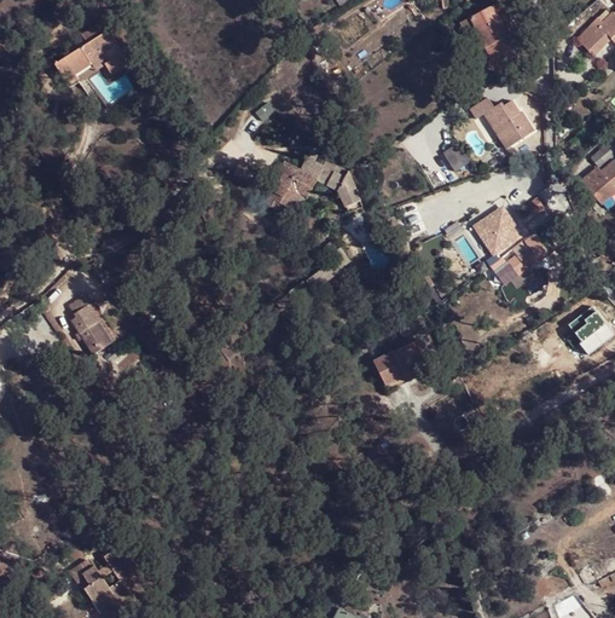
[(499,1),(491,6),(502,26),(511,19),(499,1)]
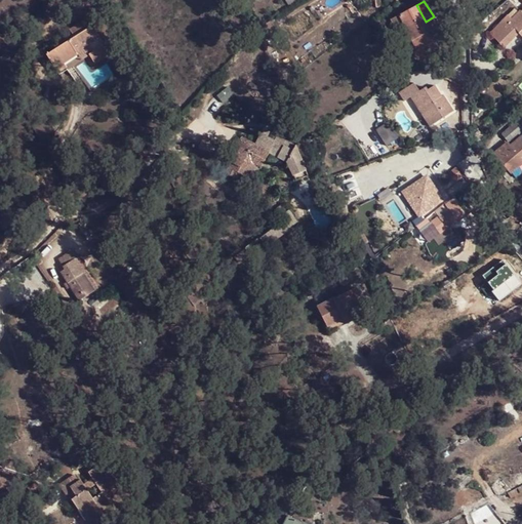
[(426,22),(416,5),(399,15),(419,48),(415,51),(419,58),(427,53),(423,46),(444,34),(434,16),(426,22)]
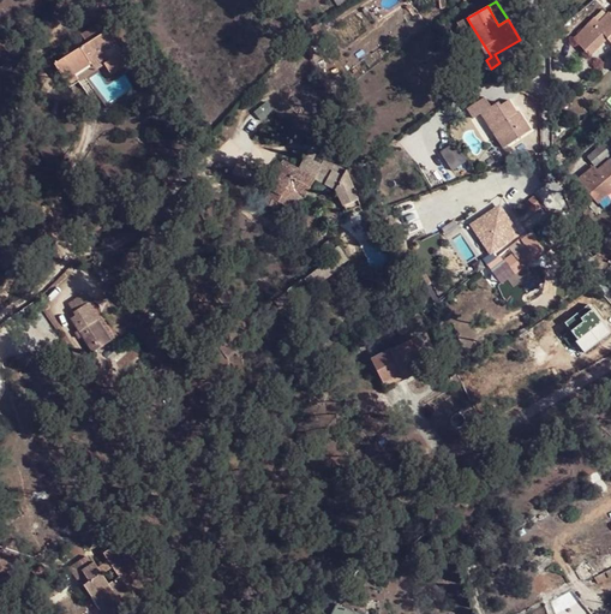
[(610,37),(610,15),(599,25),(591,17),(569,37),(586,52),(603,33),(610,40),(610,37)]
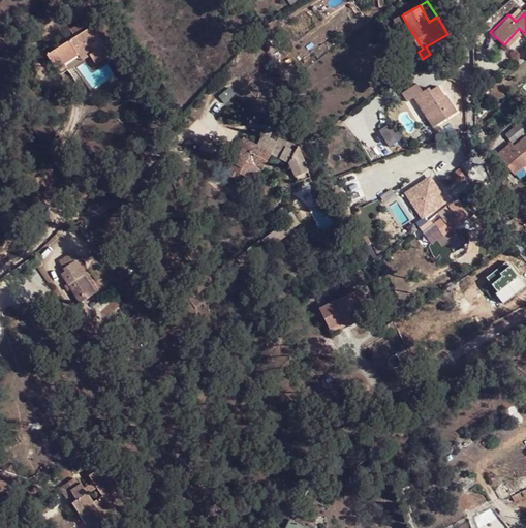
[(91,33),(44,59),(54,73),(86,56),(92,65),(107,56),(91,33)]
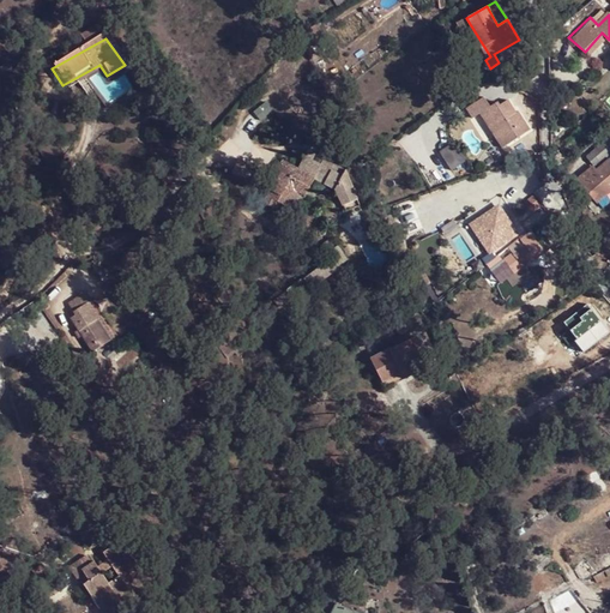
[(530,124),(517,108),(515,109),(506,97),(497,103),(494,100),(487,106),(479,96),(464,109),(471,119),(478,113),(484,108),(505,132),(497,137),(503,145),(511,139),(530,124)]
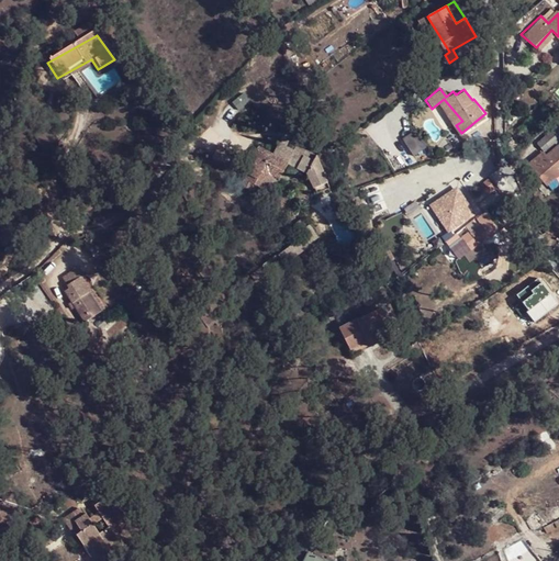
[(444,99),(438,103),(456,125),(462,121),(444,99)]
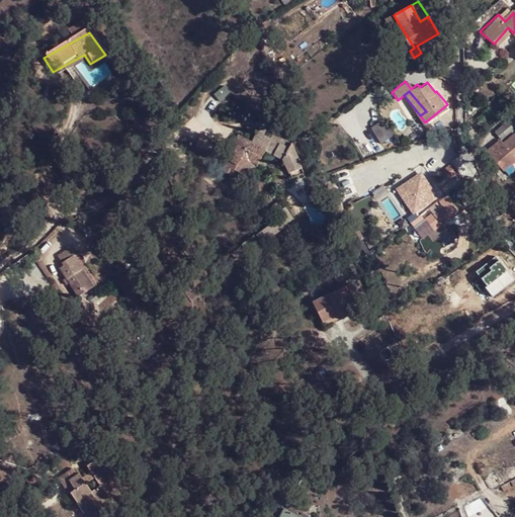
[(492,131),(498,138),(513,123),(506,116),(492,131)]
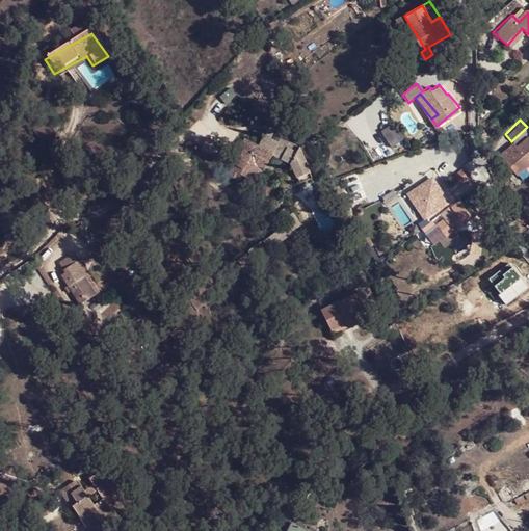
[(388,147),(401,138),(391,122),(377,129),(388,147)]
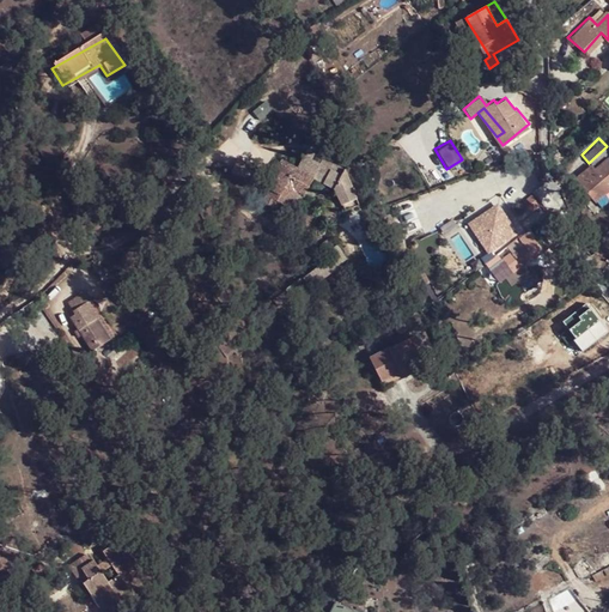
[(297,168),(281,158),(259,201),(273,211),(276,205),(290,212),(298,194),(305,198),(315,181),(335,192),(342,175),(326,167),(328,161),(306,150),(297,168)]
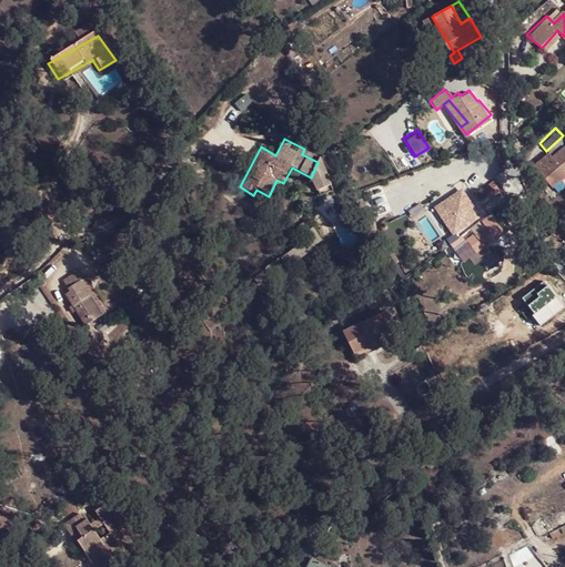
[(551,157),(546,151),(531,165),(551,186),(564,172),(564,171),(561,166),(564,162),(564,147),(563,144),(551,157)]
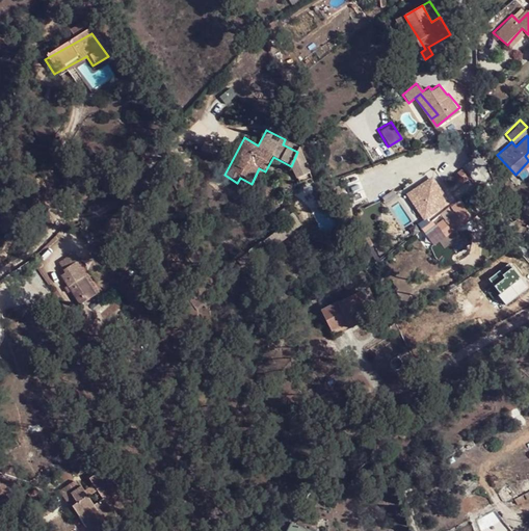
[(426,180),(416,188),(419,201),(422,210),(438,198),(426,180)]
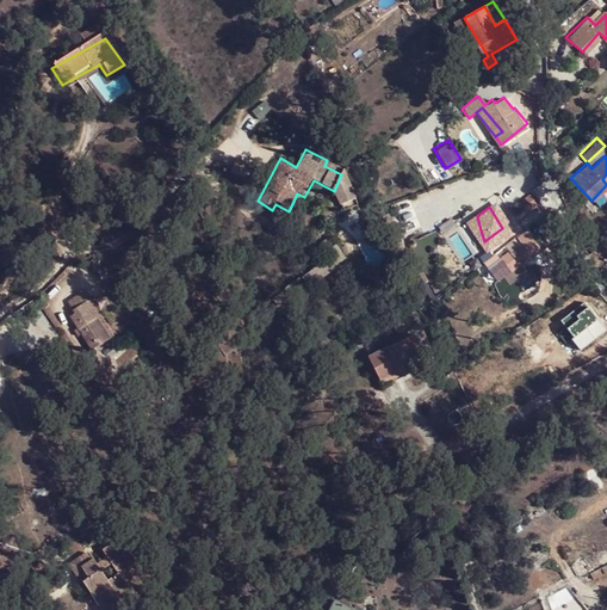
[(477,245),(484,241),(481,230),(472,236),(477,245)]
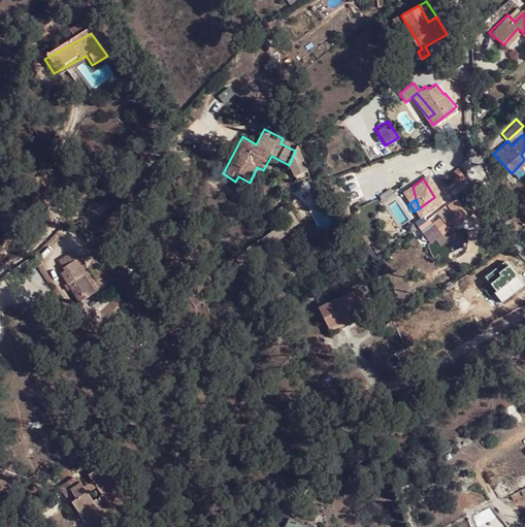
[(454,218),(445,208),(436,216),(437,218),(434,221),(437,225),(440,221),(445,226),(454,218)]
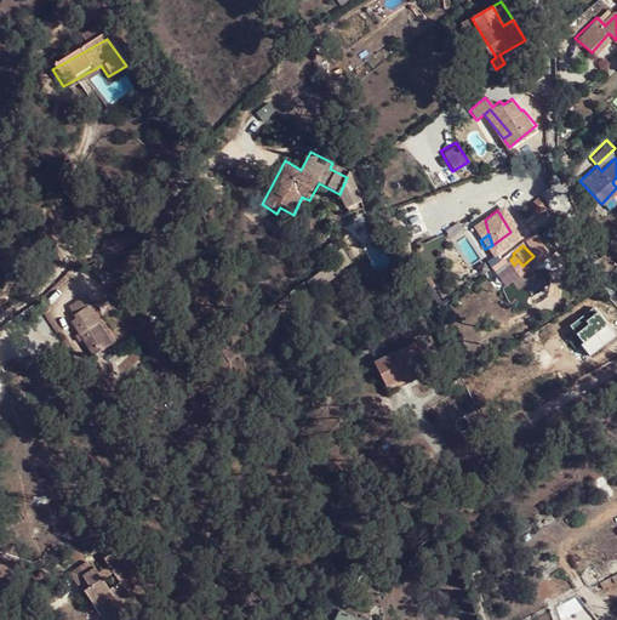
[(100,318),(103,317),(89,291),(70,301),(76,314),(72,317),(92,352),(113,341),(100,318)]
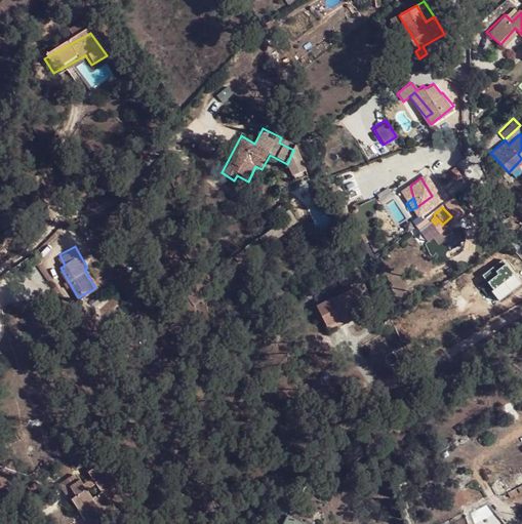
[(490,266),(481,274),(497,293),(505,286),(510,292),(520,281),(504,264),(495,272),(490,266)]
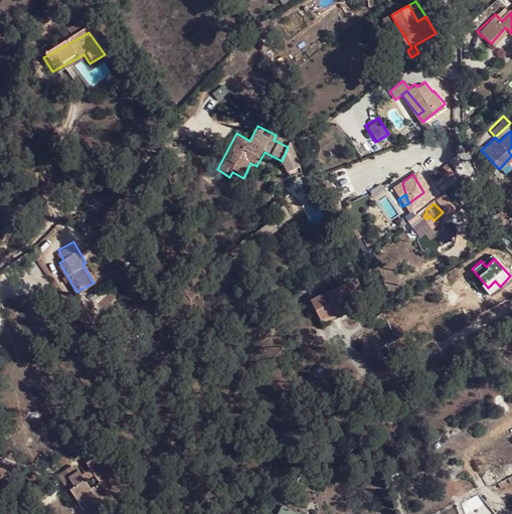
[(89,260),(86,263),(82,264),(94,283),(101,279),(89,260)]
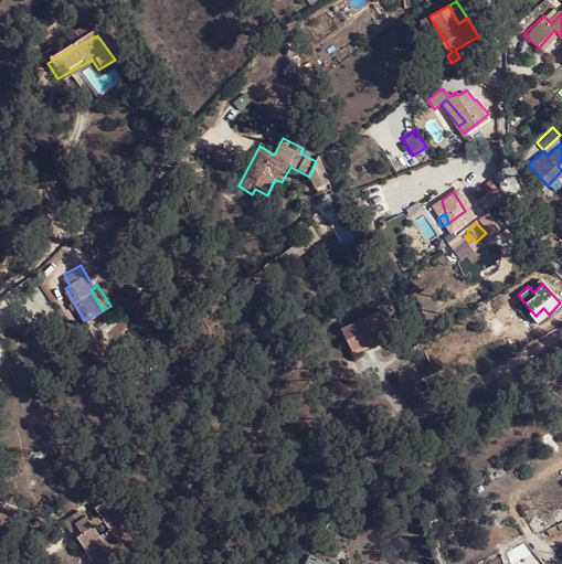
[(536,316),(518,295),(513,298),(533,318),(536,316)]
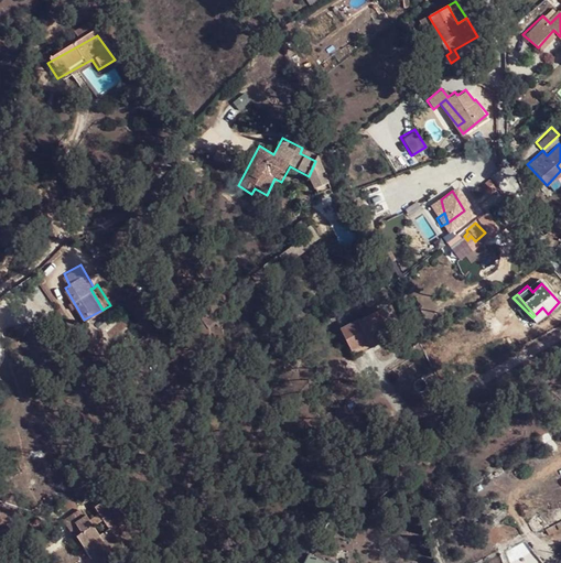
[(377,340),(385,336),(378,322),(384,318),(379,309),(336,329),(346,350),(366,340),(370,349),(380,345),(377,340)]
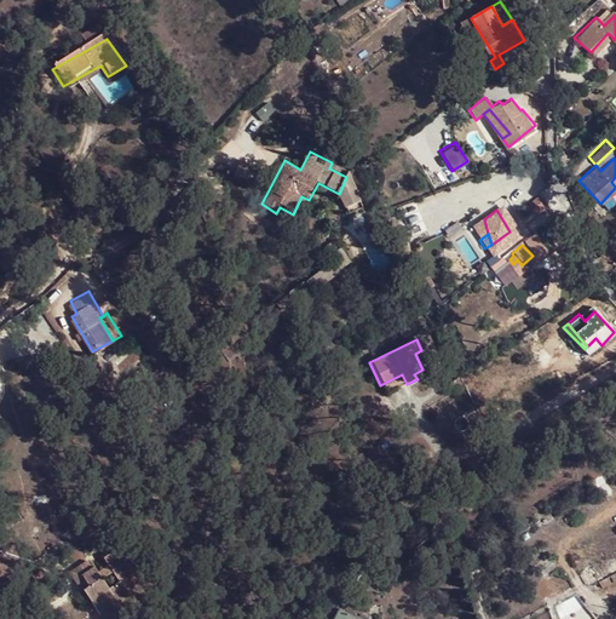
[(385,396),(407,384),(402,374),(380,385),(385,396)]
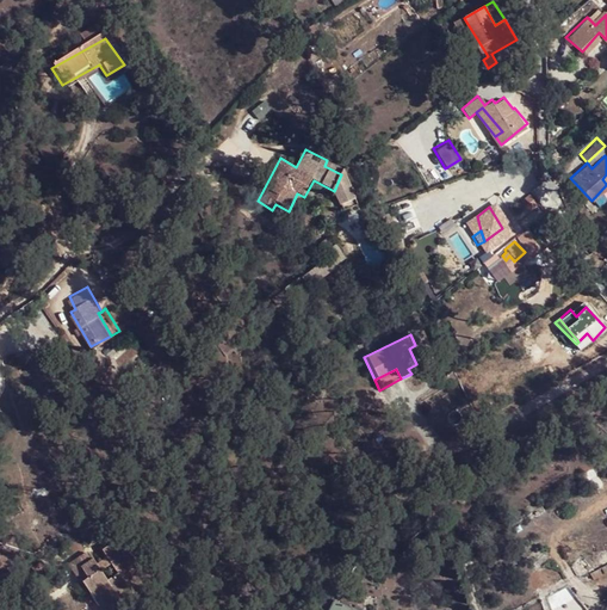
[(91,607),(109,595),(122,585),(115,573),(128,564),(110,537),(94,549),(99,555),(88,562),(86,558),(81,559),(76,552),(56,565),(61,572),(68,568),(81,591),(91,607)]
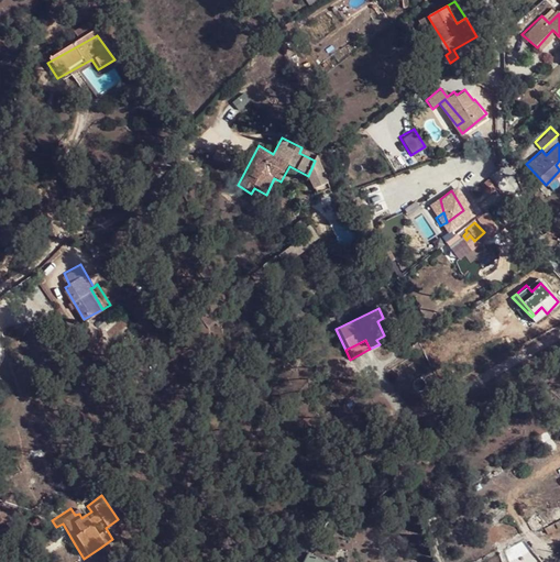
[(559,517),(555,510),(538,521),(540,528),(559,517)]
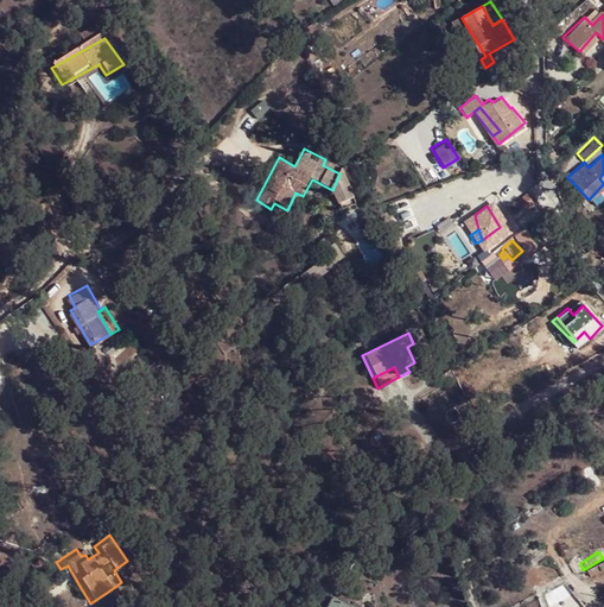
[(71,594),(81,588),(68,566),(61,569),(57,573),(71,594)]
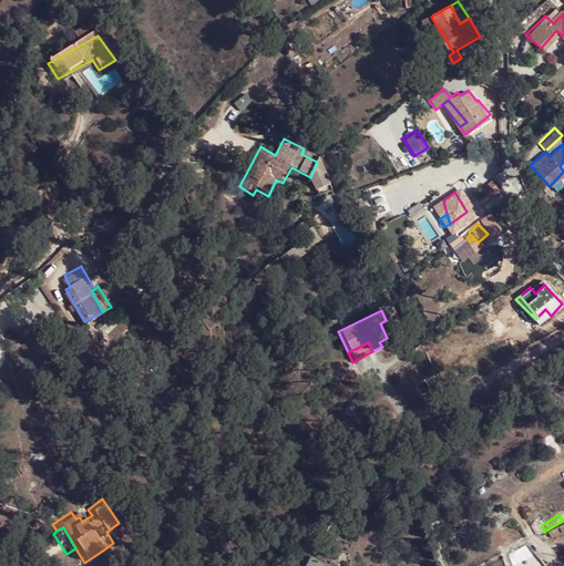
[(95,565),(105,559),(101,552),(84,563),(85,565),(95,565)]
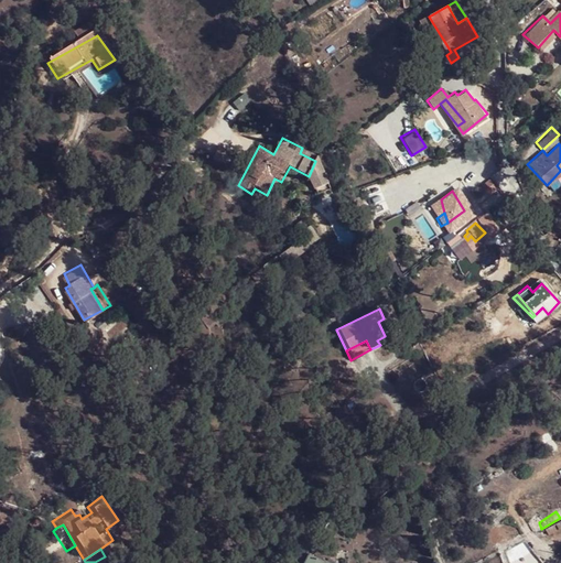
[(295,562),(300,562),(311,553),(302,550),(295,562)]
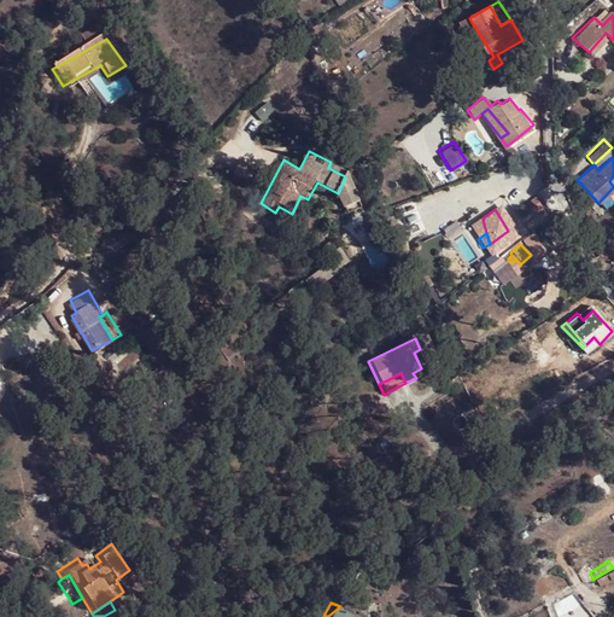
[(340,606),(328,616),(361,616),(362,616),(340,606)]
